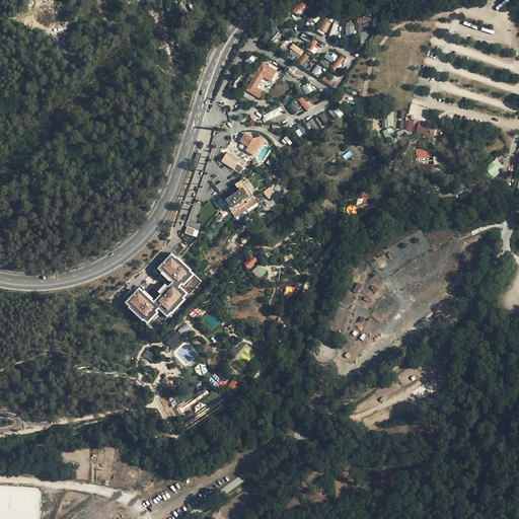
[(295,13),(305,6),(302,2),(292,9),(295,13)]
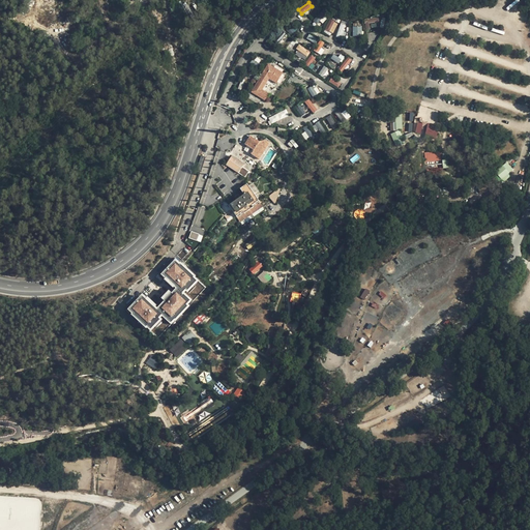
[(313,20),(318,25),(328,12),(322,8),(313,20)]
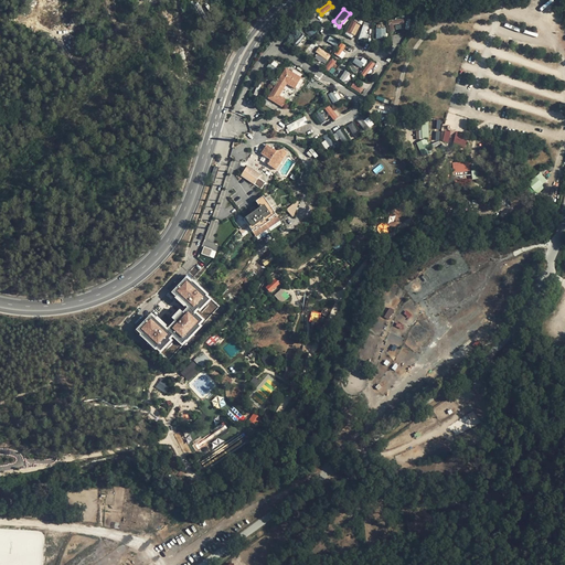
[(390,32),(394,31),(394,24),(404,23),(404,19),(388,20),(390,32)]
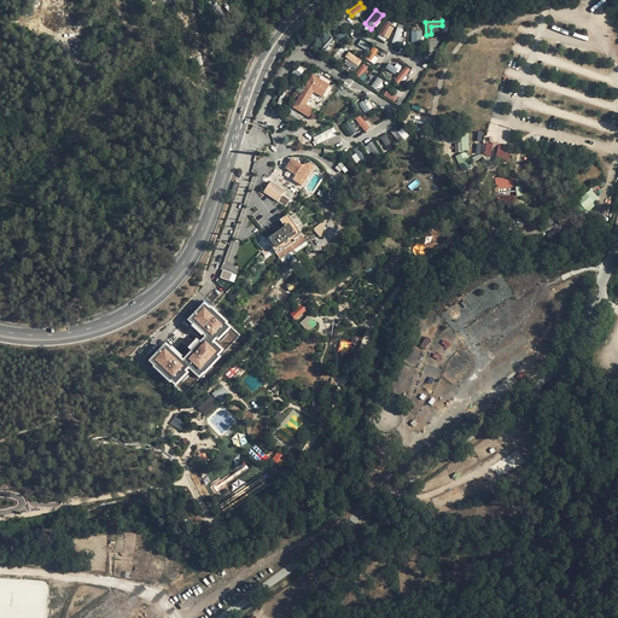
[(385,22),(378,35),(388,40),(395,27),(385,22)]
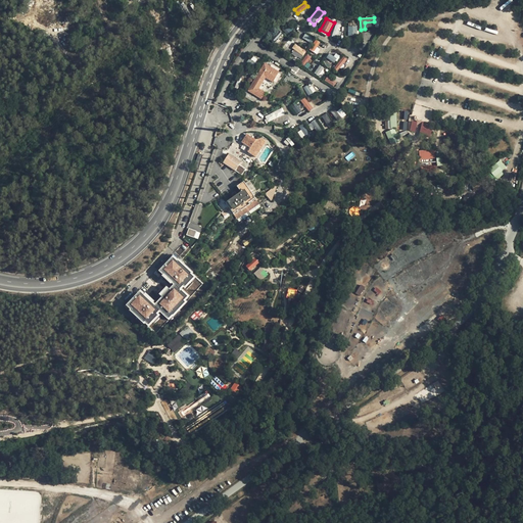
[(332,36),(338,38),(342,26),(336,22),(332,36)]
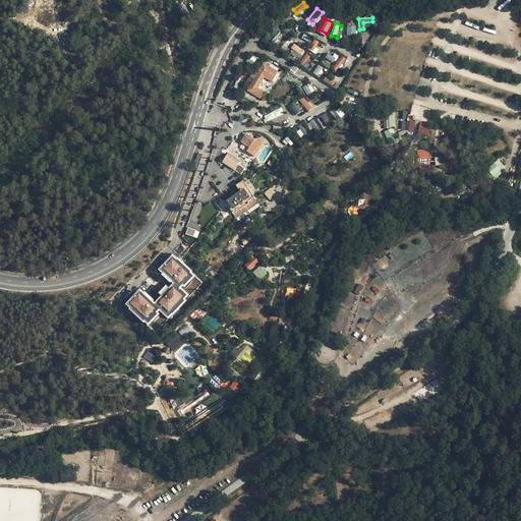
[(346,25),(347,36),(356,36),(355,25),(346,25)]
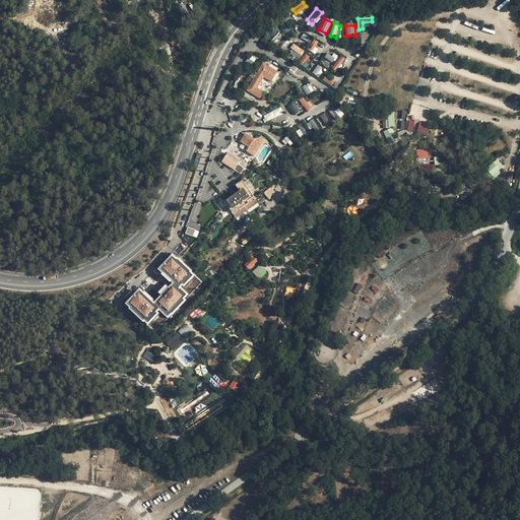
[(304,33),(301,38),(311,44),(314,39),(304,33)]
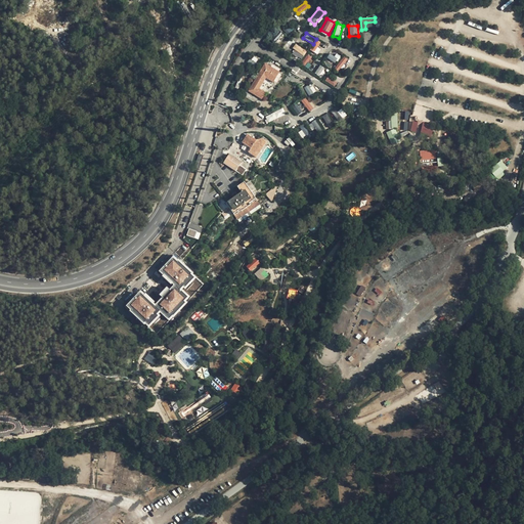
[(310,50),(317,54),(320,49),(318,47),(320,42),(316,39),(310,50)]
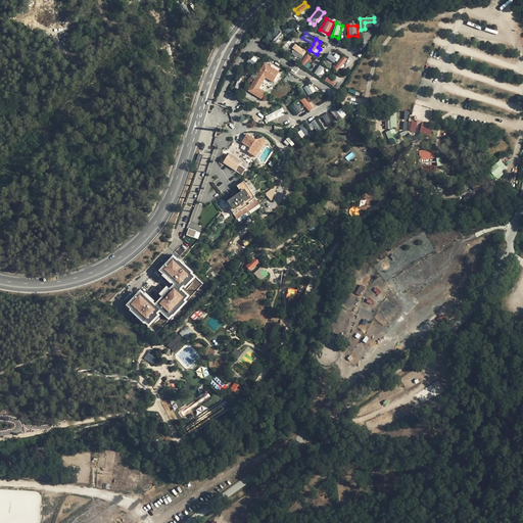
[(295,44),(290,53),(301,59),(306,50),(295,44)]
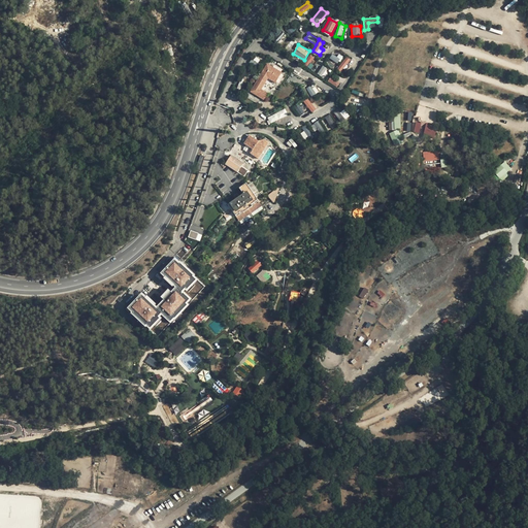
[(303,63),(307,66),(315,57),(310,54),(303,63)]
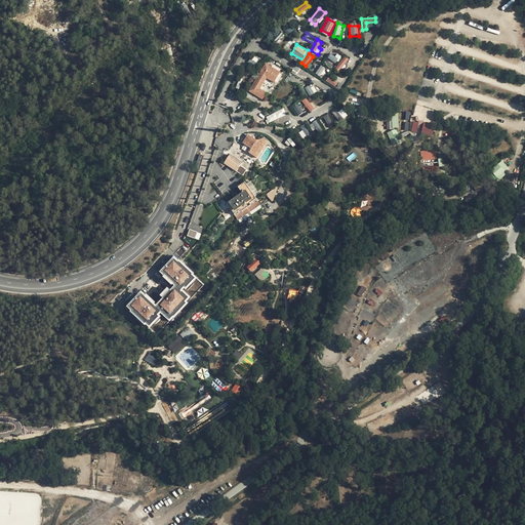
[(340,56),(337,53),(334,56),(330,53),(327,57),(335,64),(340,56)]
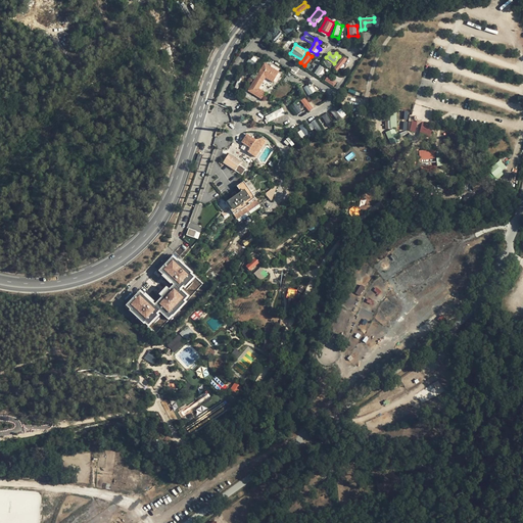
[(338,72),(347,58),(343,55),(334,68),(338,72)]
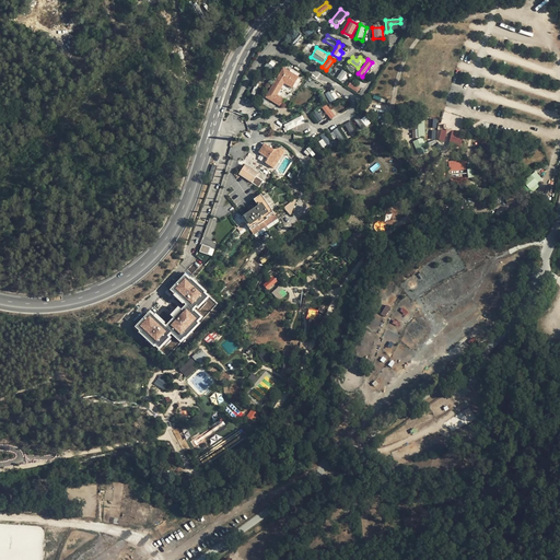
[(299,78),(282,68),(266,97),(280,107),(286,101),(279,95),(284,84),(292,89),(299,78)]
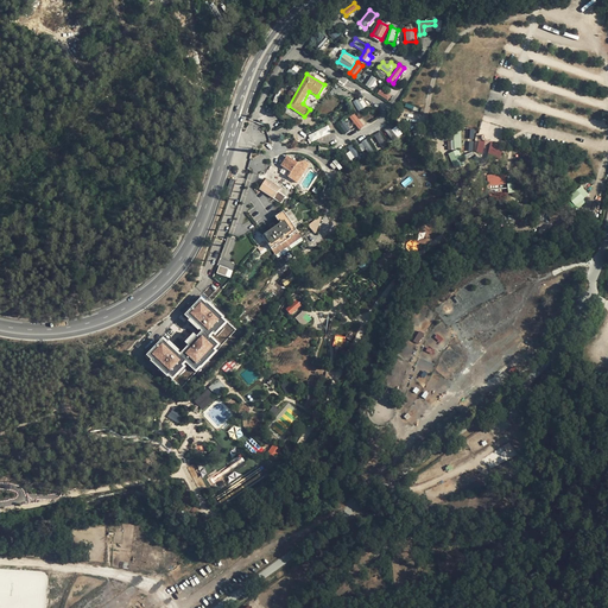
[(371,75),(366,84),(371,88),(377,78),(371,75)]
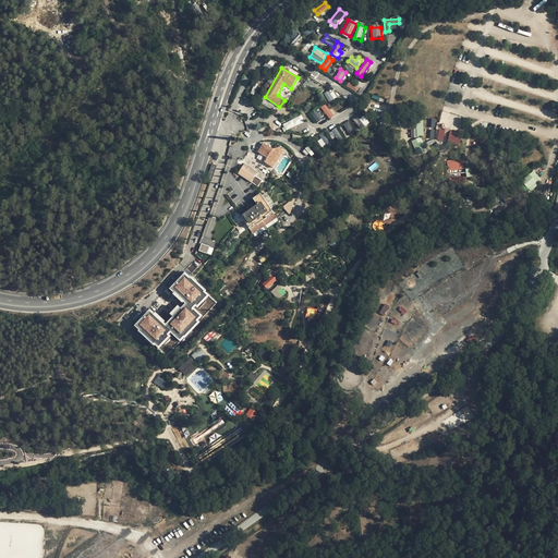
[(350,81),(346,86),(355,93),(359,87),(350,81)]
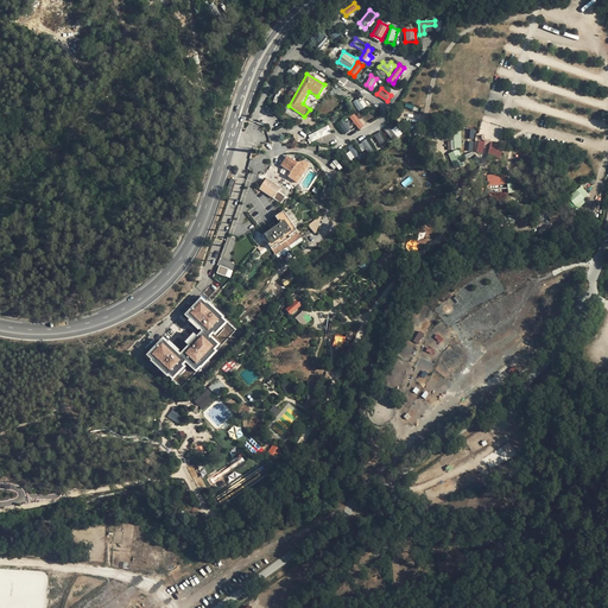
[(356,99),(352,102),(359,112),(367,106),(362,100),(360,102),(356,99)]
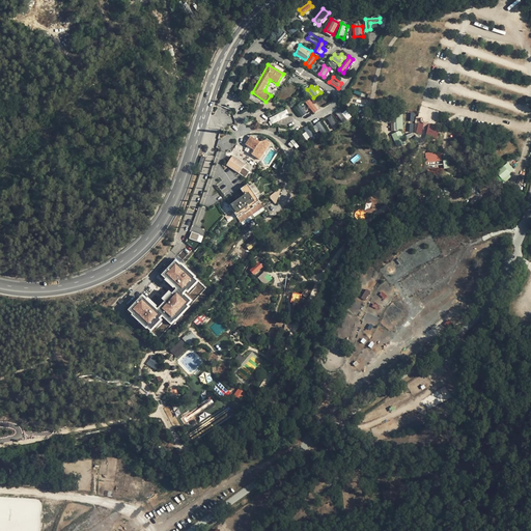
[(305,103),(313,113),(318,110),(309,99),(305,103)]
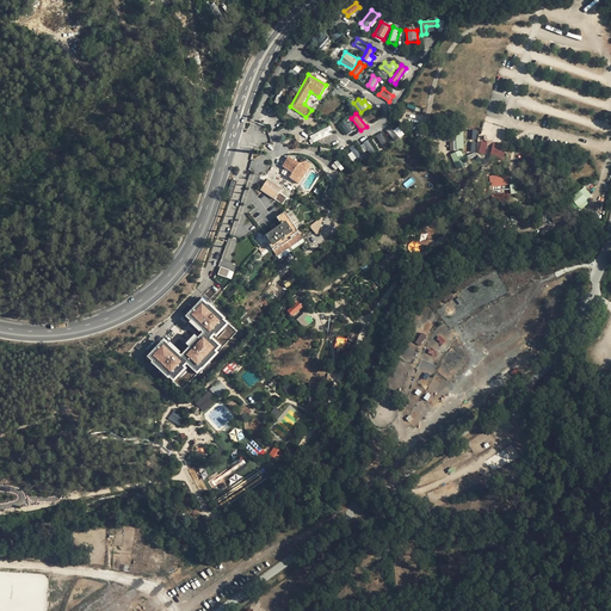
[(352,130),(345,119),(338,124),(345,136),(352,130)]
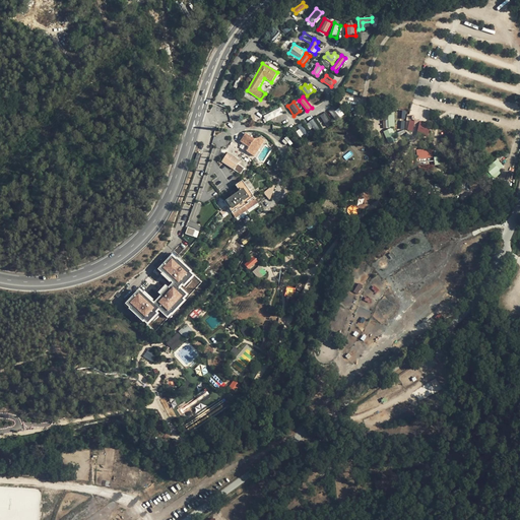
[(266,122),(283,114),(280,107),(263,116),(266,122)]
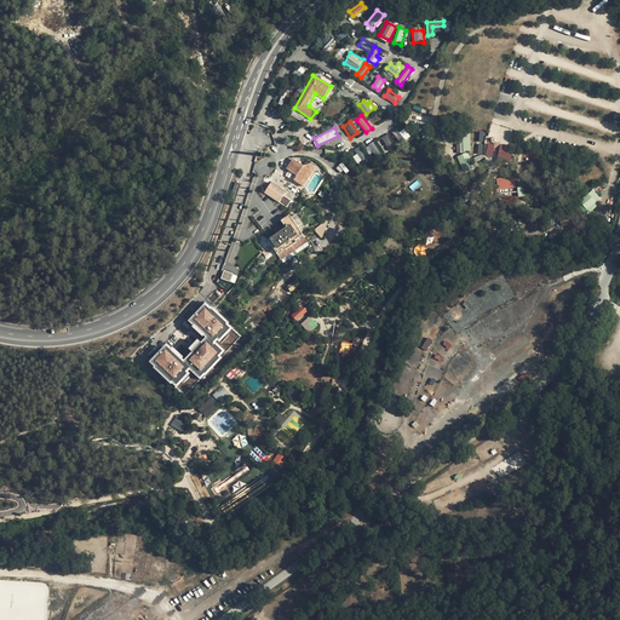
[(402,144),(411,136),(403,127),(400,131),(397,128),(391,132),(402,144)]
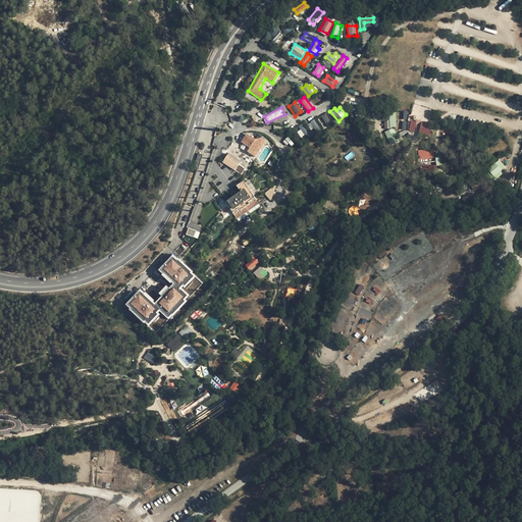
[(321,115),(327,127),(332,125),(327,113),(321,115)]
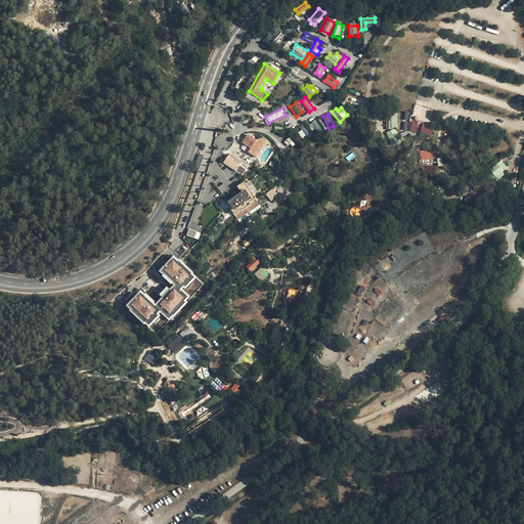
[(386,128),(398,128),(397,116),(391,117),(391,121),(386,122),(386,128)]
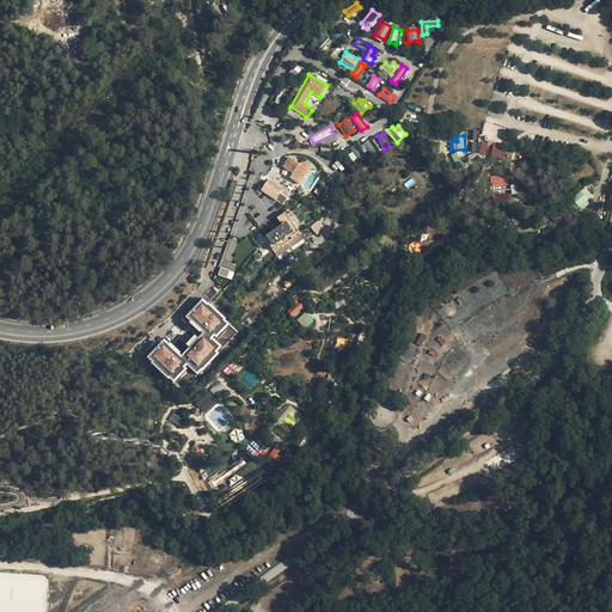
[(360,145),(365,152),(368,150),(372,155),(377,153),(369,140),(360,145)]
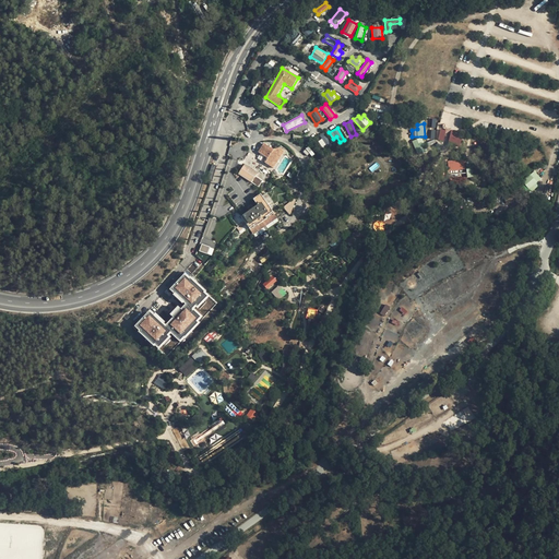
[(435,140),(444,141),(445,130),(437,129),(435,140)]
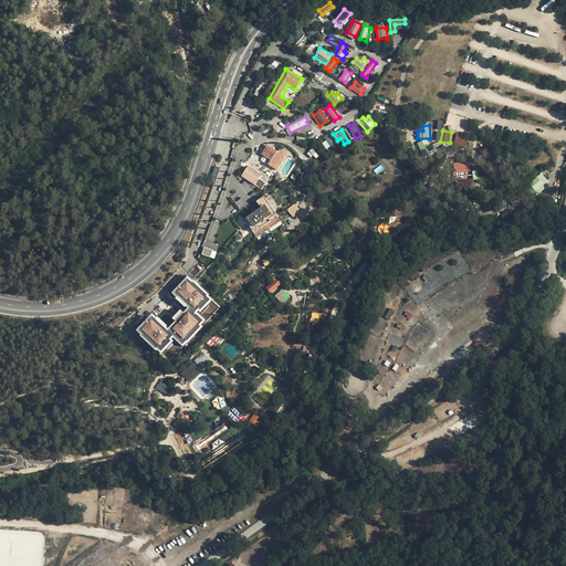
[(417,143),(423,157),(432,153),(427,138),(417,143)]
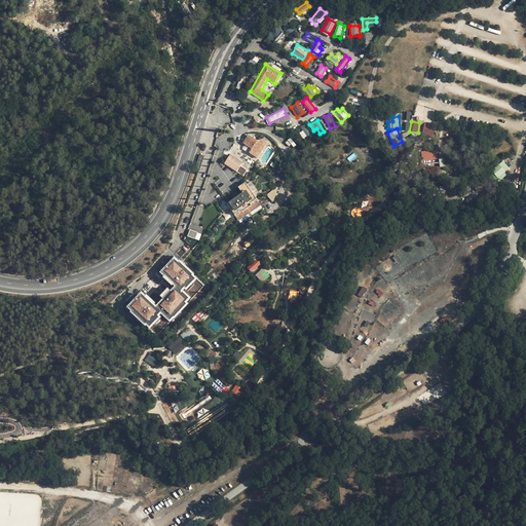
[(250,153),(258,158),(268,143),(263,140),(258,140),(248,136),(243,143),(252,148),(250,153)]
